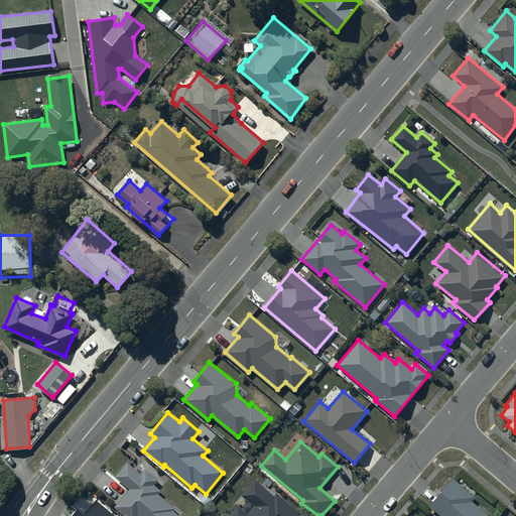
[(140,473),(127,462),(115,477),(130,490),(115,507),(124,515),(178,515),(173,511),(175,509),(158,495),(161,491),(154,486),(159,481),(144,469),(140,473)]
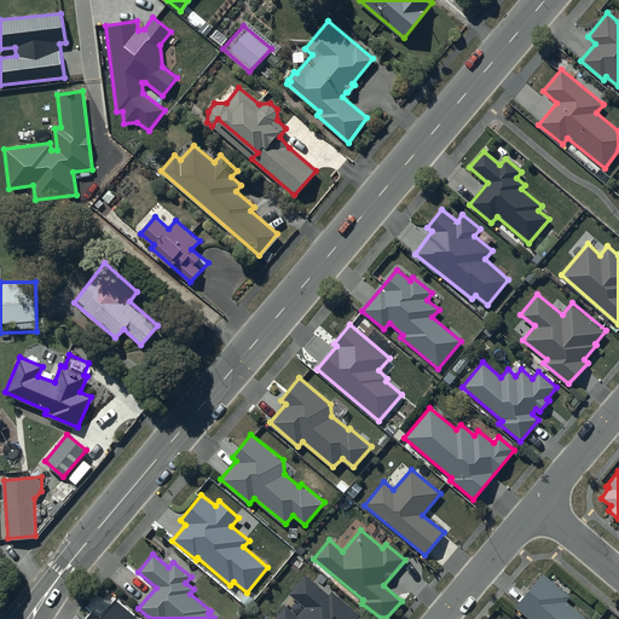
[(570,596),(543,574),(515,608),(528,618),(586,618),(566,601),(570,596)]
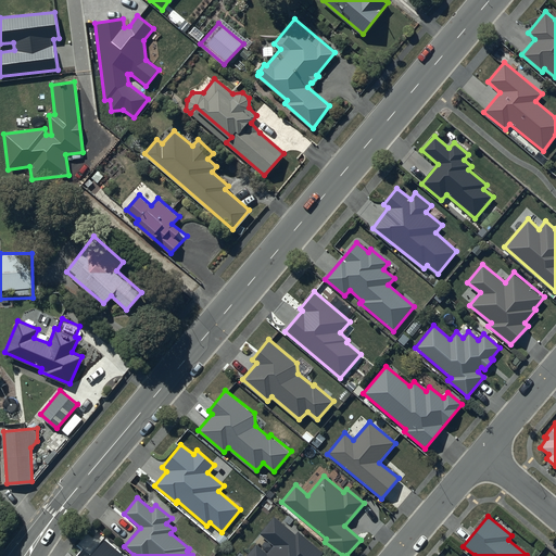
[(294,534),(274,517),(260,534),(273,546),(267,554),(256,545),(247,555),(320,555),(324,553),(298,531),(294,534)]
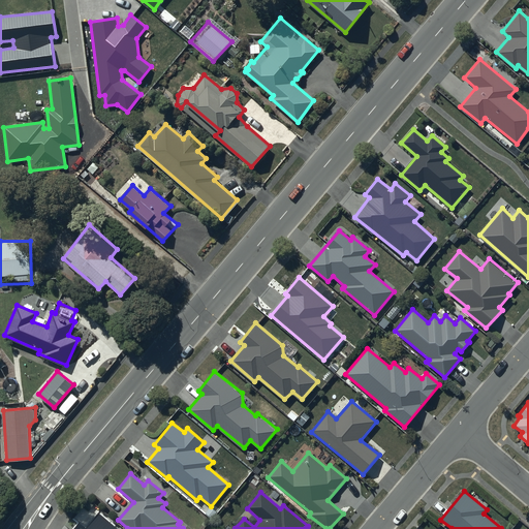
[(117,528),(99,514),(86,528),(117,528)]
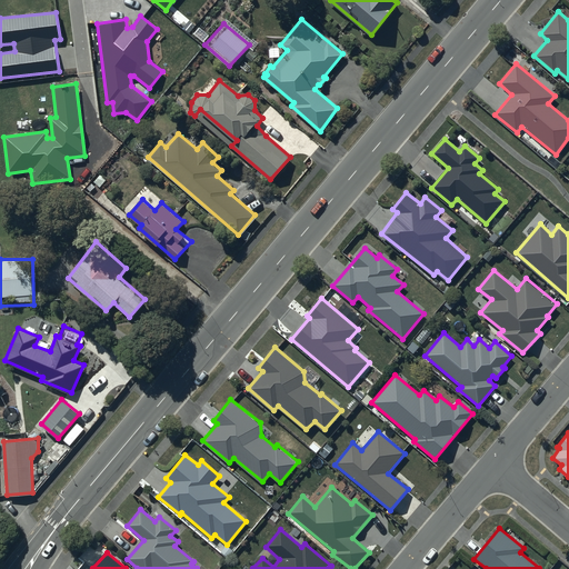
All buildings are outlined.
